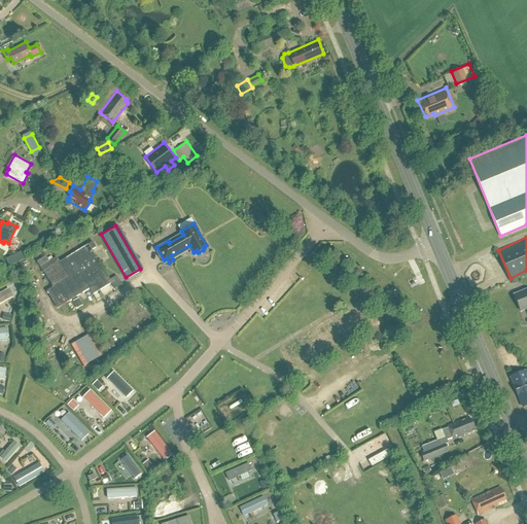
[(19,242),(13,239),(9,246),(14,249),(19,242)]
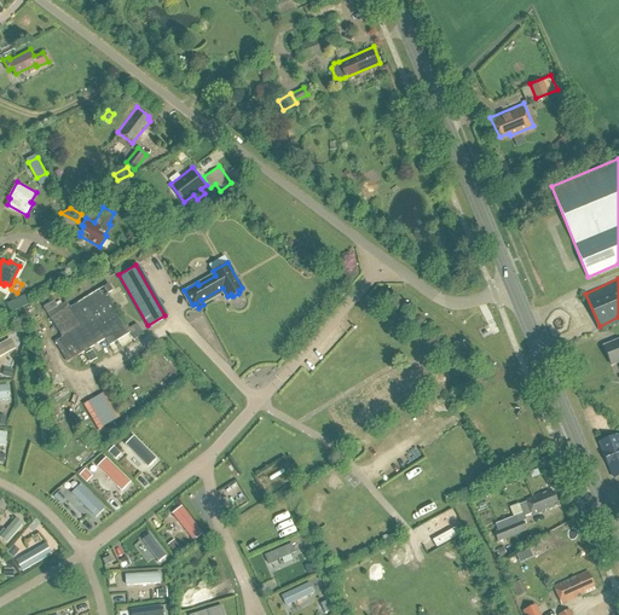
[(111,289),(106,282),(69,303),(65,299),(57,305),(53,299),(42,305),(61,335),(55,338),(67,359),(105,336),(109,343),(129,330),(115,306),(119,303),(115,296),(111,299),(106,291),(111,289)]
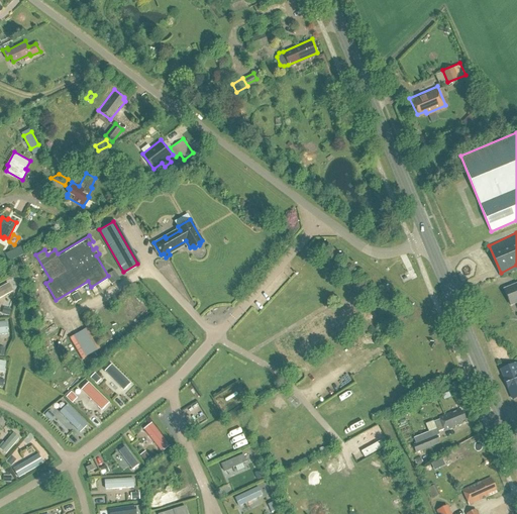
[(516,281),(503,287),(510,303),(516,300),(516,302),(516,281)]
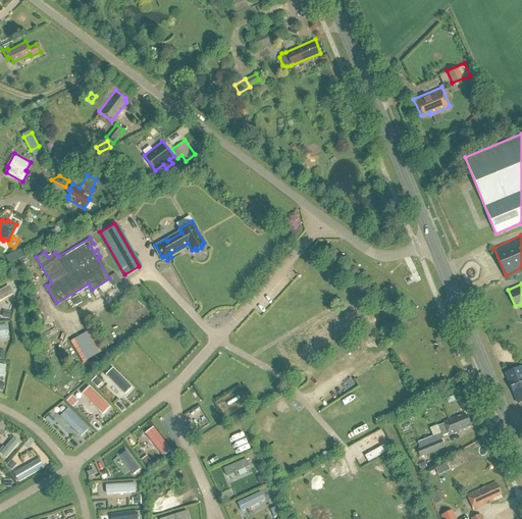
[(71,304),(91,293),(88,288),(68,299),(71,304)]
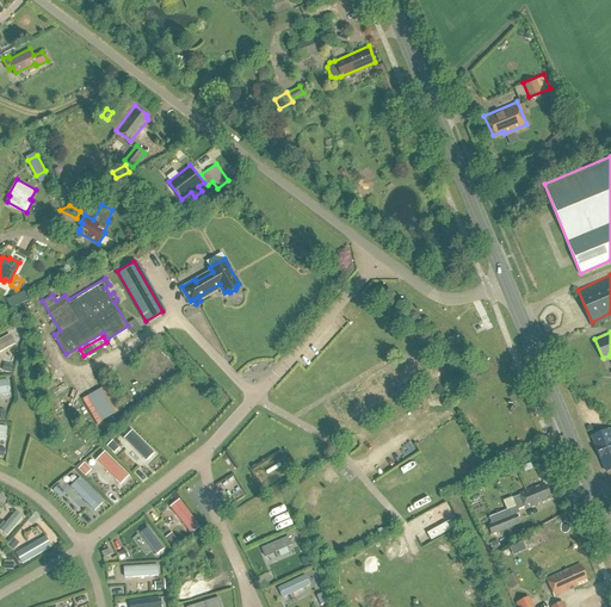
[(0,355),(4,355),(5,360),(17,355),(10,338),(0,341),(0,355)]
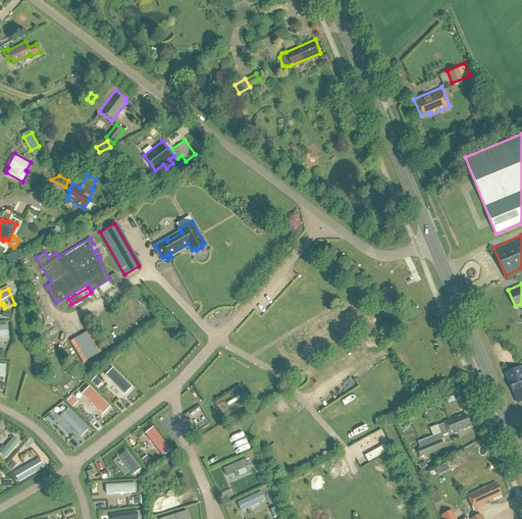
[(306,357),(313,354),(304,332),(297,335),(306,357)]
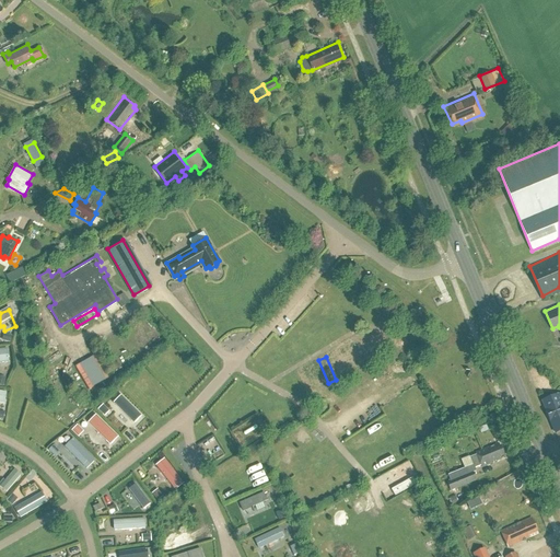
[(545,408),(553,429),(559,426),(559,390),(540,398),(545,408)]
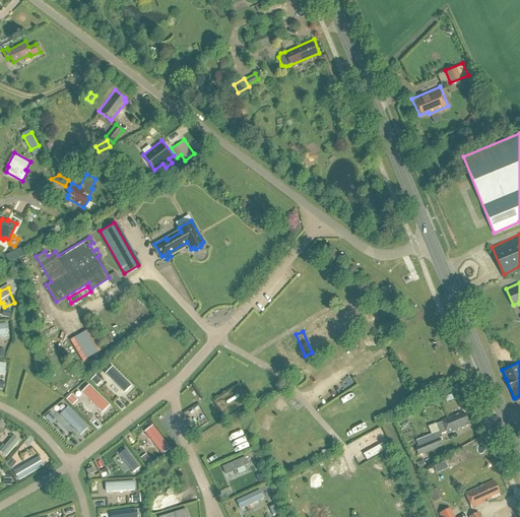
[(112,365),(105,372),(124,391),(131,384),(112,365)]
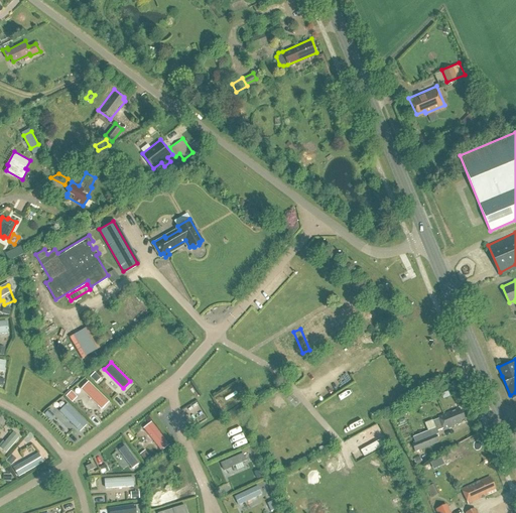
[(109,400),(88,380),(81,387),(101,408),(109,400)]
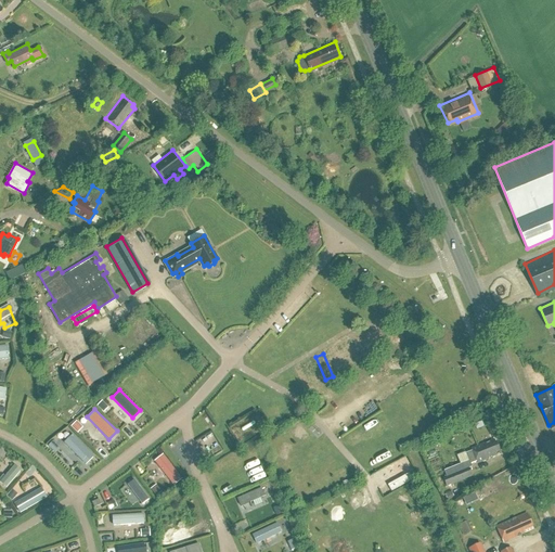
[(499,447),(494,436),(472,446),(473,448),(466,450),(469,457),(460,461),(461,463),(454,465),(455,470),(442,475),(446,484),(472,474),(467,462),(476,459),(477,460),(497,452),(495,449),(499,447)]
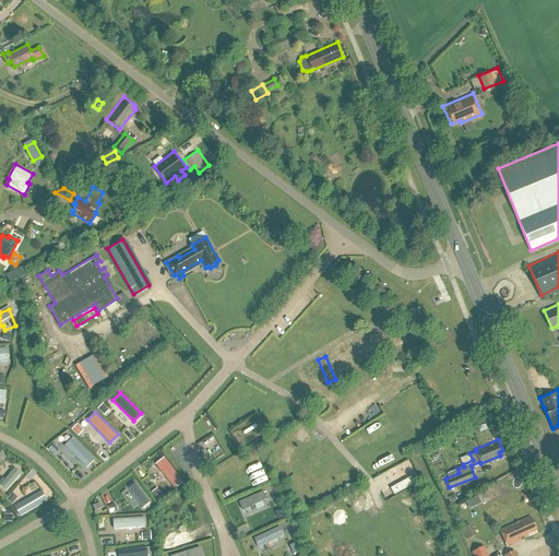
[(164,456),(155,462),(175,487),(183,481),(164,456)]
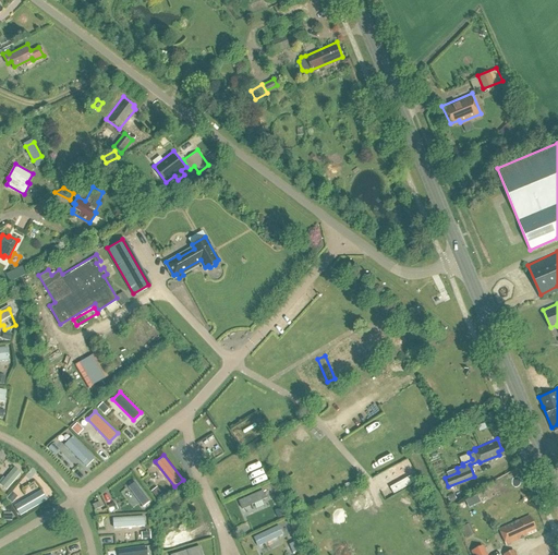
[(377,475),(388,470),(383,459),(372,465),(377,475)]
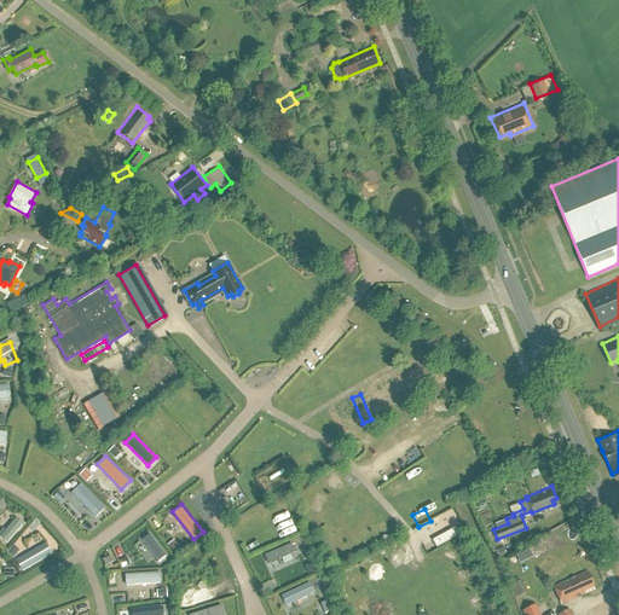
[(423,541),(441,531),(435,520),(417,531),(423,541)]
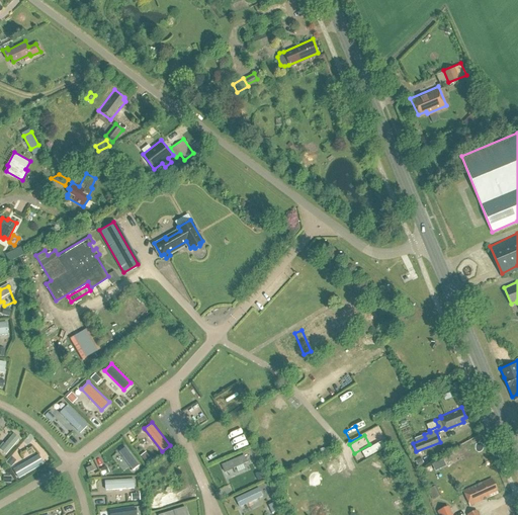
[(0,450),(0,454),(6,459),(18,441),(11,436),(0,450)]
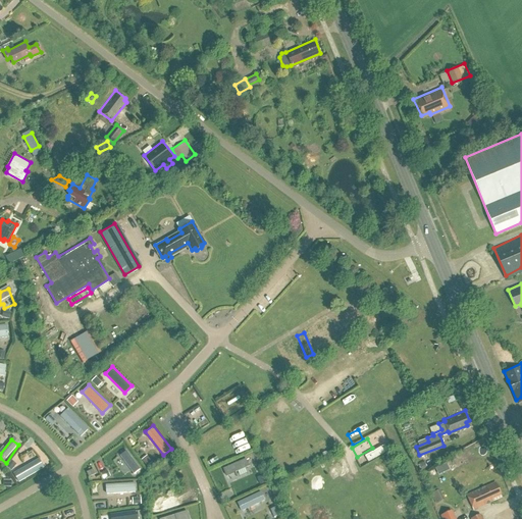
[(382,451),(379,446),(368,452),(371,457),(382,451)]
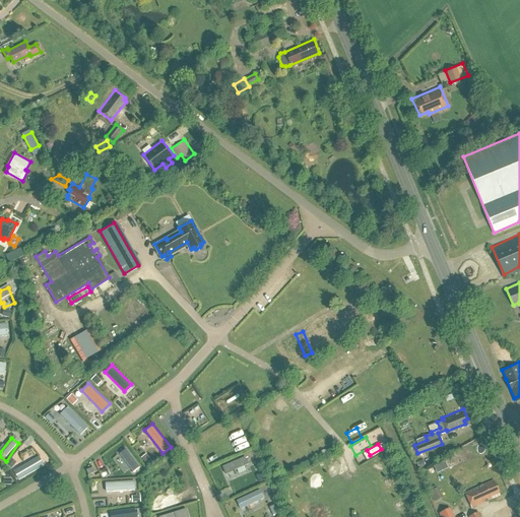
[(146,456),(140,459),(145,467),(150,465),(146,456)]
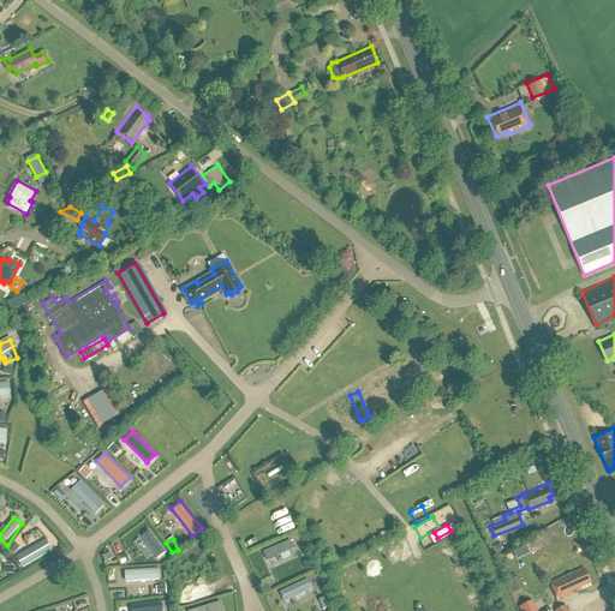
[(13,558),(19,570),(51,557),(46,544),(13,558)]
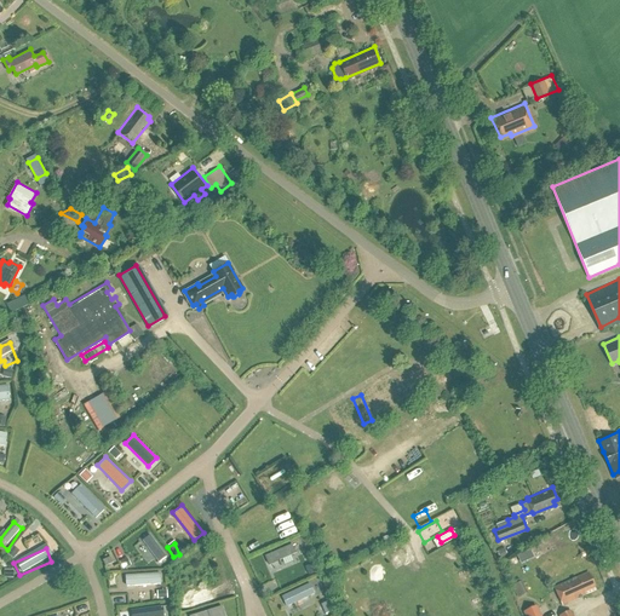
[(399,553),(390,557),(395,569),(403,566),(399,553)]
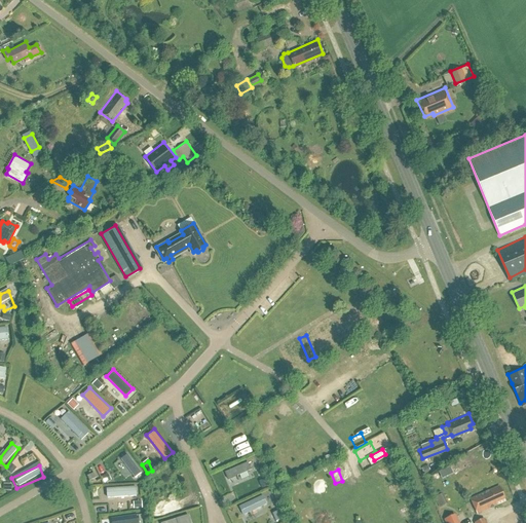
[(503,496),(498,484),(470,496),(476,512),(495,502),(494,500),(503,496)]
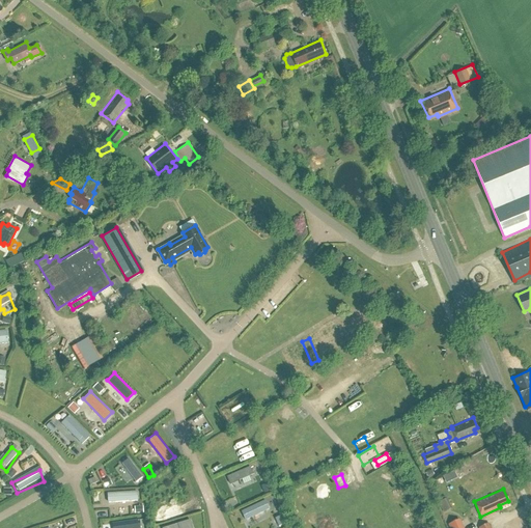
[(137,490),(107,491),(108,501),(138,499),(137,490)]
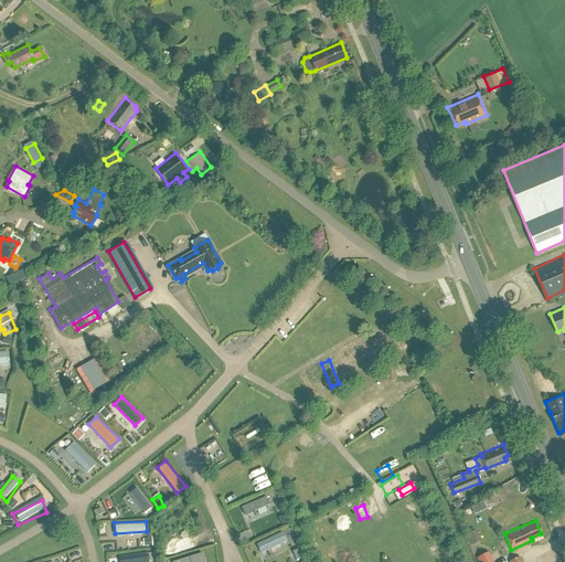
[(480,540),(476,528),(467,532),(471,543),(480,540)]
